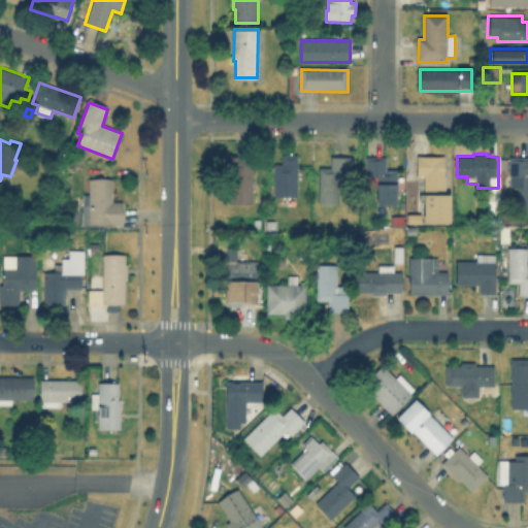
[(446,155),(446,174),(447,174),(447,194),(425,194),(425,176),(419,176),(419,155),(446,155)]
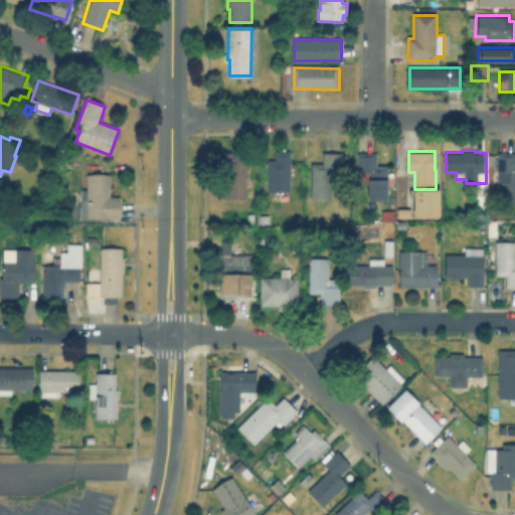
[(246,152),(246,198),(223,198),(223,161),(226,161),(226,152),(246,152)]
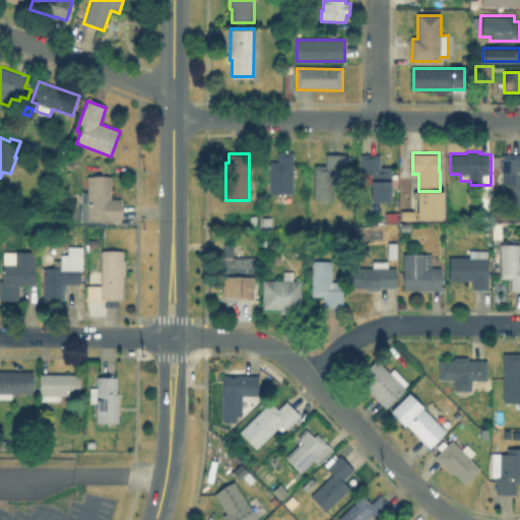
[(294,153),(294,194),(271,195),(271,163),(279,163),(279,153),(294,153)]
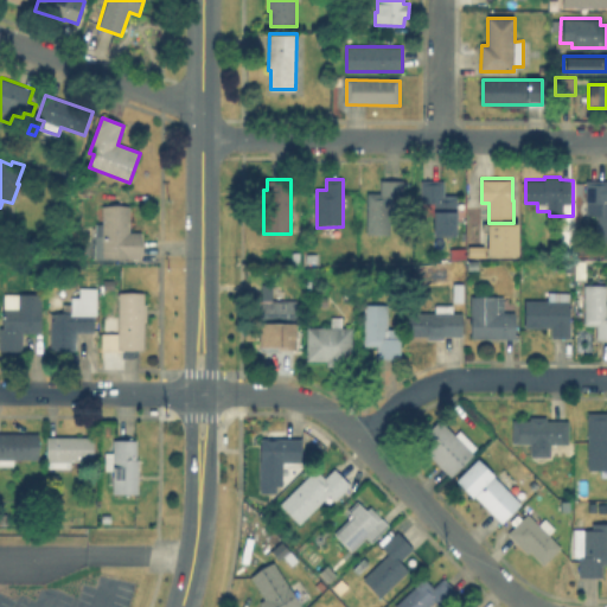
[(404,179),(404,200),(403,200),(402,210),(391,210),(390,234),(368,234),(368,192),(381,192),(382,179),(404,179)]
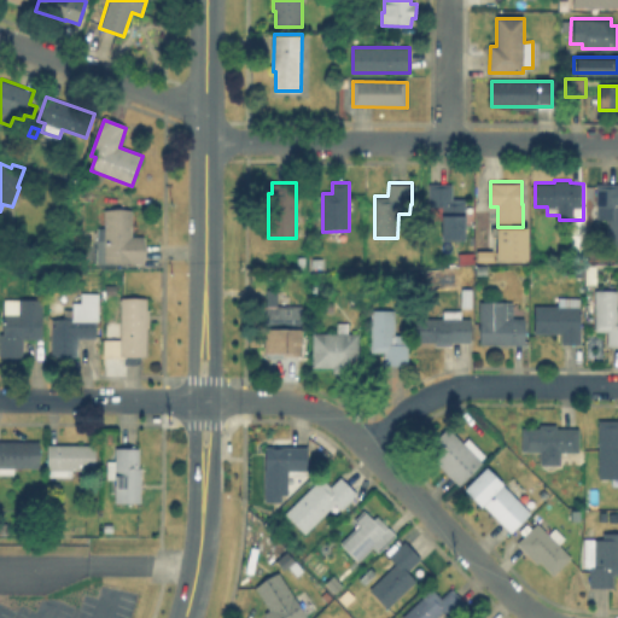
[(466,198),(466,239),(443,239),(443,205),(430,204),(430,182),(453,182),(454,198),(466,198)]
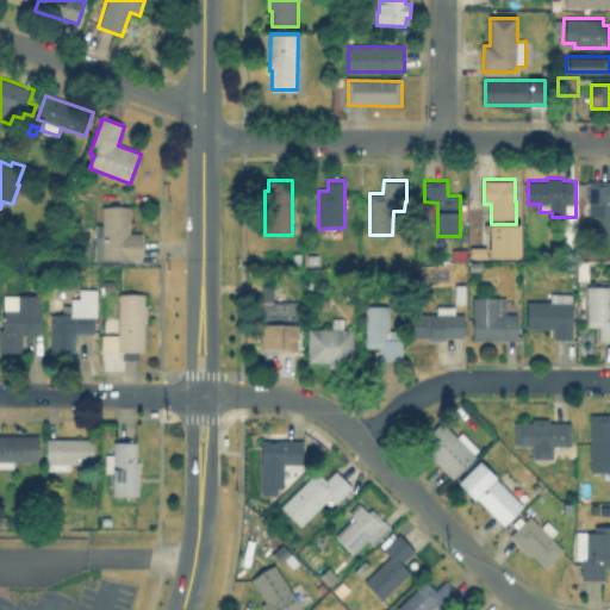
[(609,236),(603,236),(603,203),(590,203),(590,181),(609,181),(609,236)]
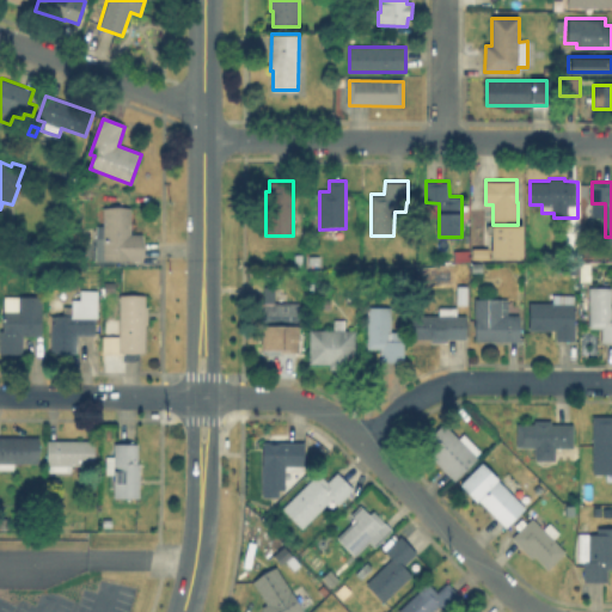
[(133,209),(133,236),(144,234),(142,259),(103,259),(102,239),(104,240),(104,209),(133,209)]
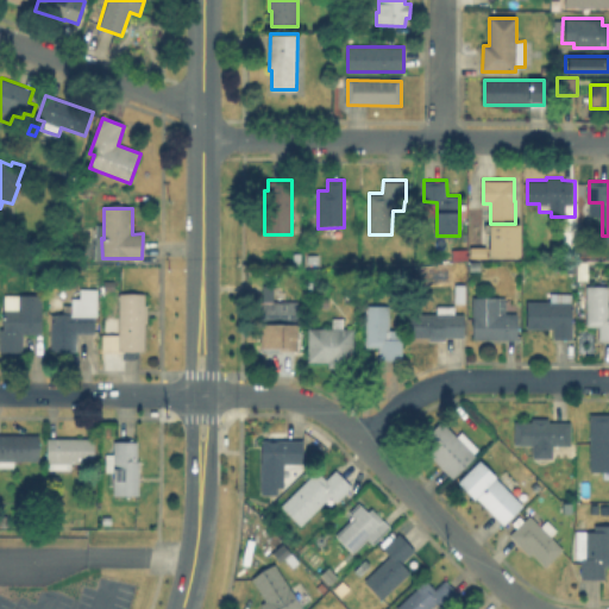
[(494,256),(494,225),(522,225),(522,256),(494,256)]
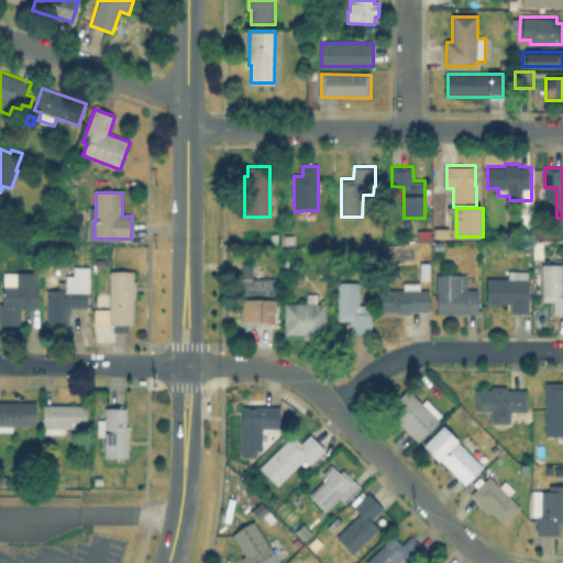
[(444,252),(433,252),(433,242),(444,242),(444,252)]
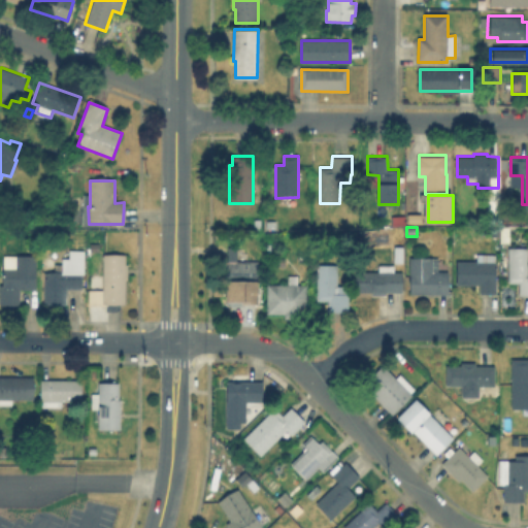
[(360,242),(383,241),(383,229),(360,230),(360,242)]
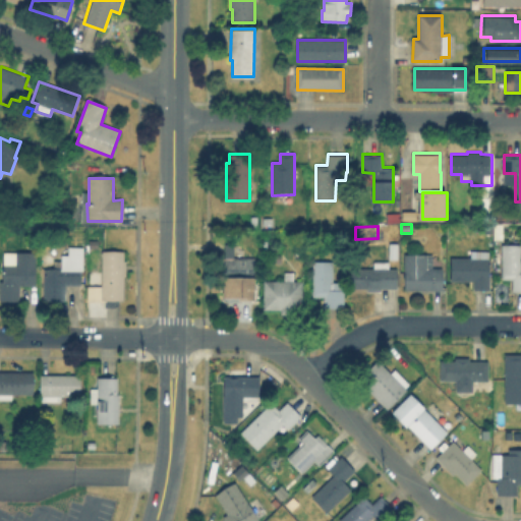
[(25,248),(25,234),(35,234),(35,248),(25,248)]
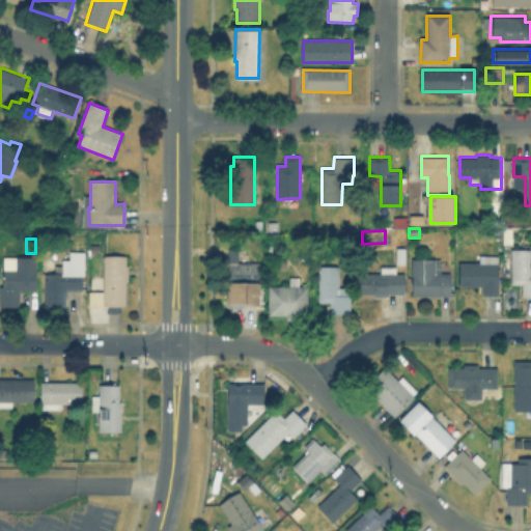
[(261,263),(260,307),(227,306),(227,285),(228,266),(228,249),(240,249),(240,262),(261,263)]
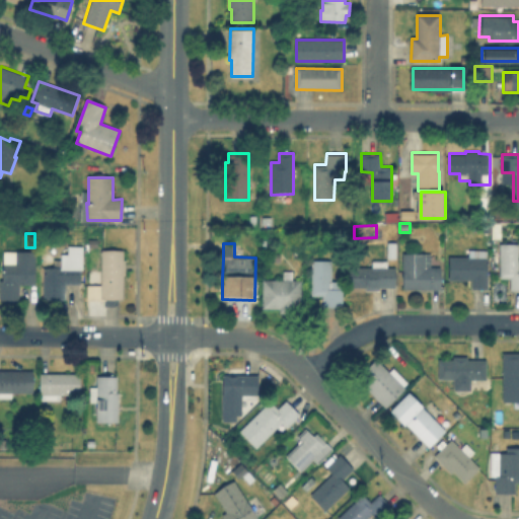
[(518,243),(518,292),(513,292),(514,280),(500,280),(499,243),(518,243)]
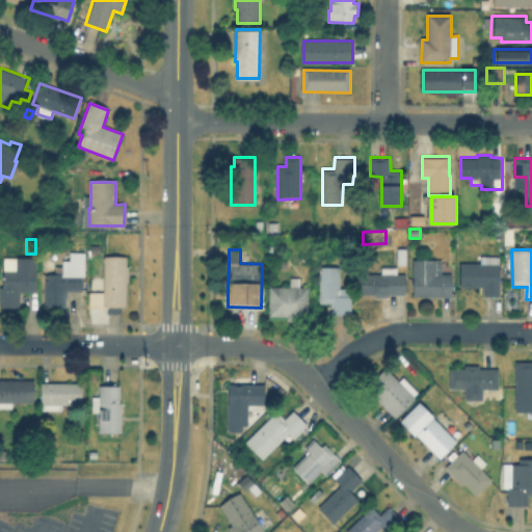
[(83,251),(83,290),(68,290),(68,307),(45,306),(46,273),(57,273),(57,266),(70,266),(71,270),(75,270),(75,262),(71,262),(71,253),(83,251)]
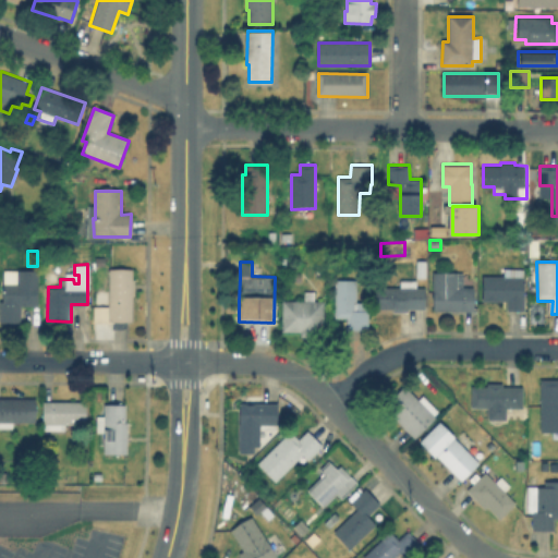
[(133,268),(133,278),(135,278),(135,294),(133,294),(133,320),(109,320),(109,268),(133,268)]
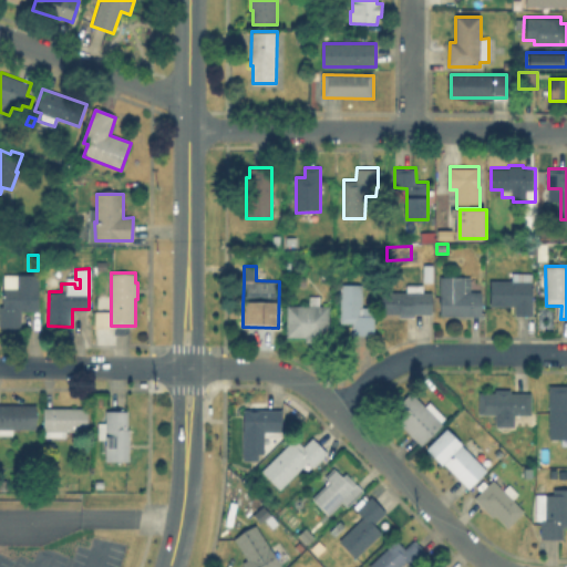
[(0,275),(39,277),(40,312),(22,311),(22,330),(10,330),(0,328),(0,306),(3,306),(2,291),(0,291),(0,275)]
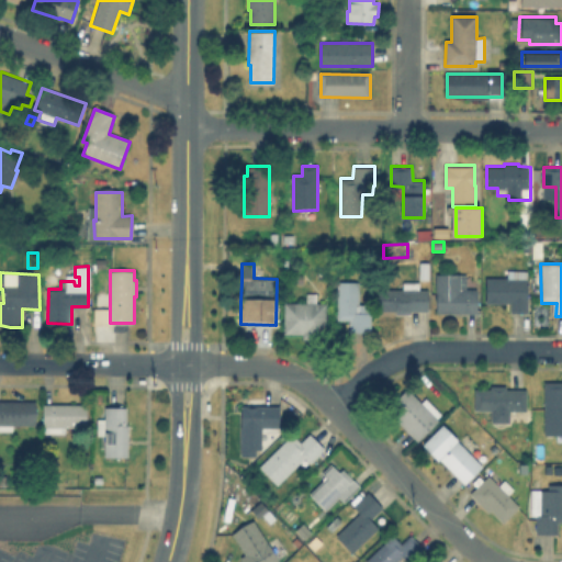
[(467,276),(467,289),(478,289),(478,312),(437,312),(437,288),(435,288),(435,277),(437,277),(437,273),(461,273),(461,276),(467,276)]
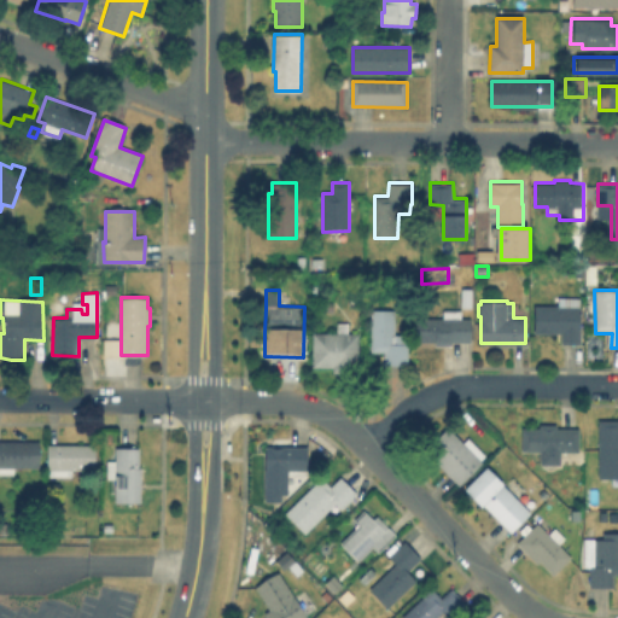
[(579,308),(579,344),(561,344),(561,333),(534,333),(534,308),(579,308)]
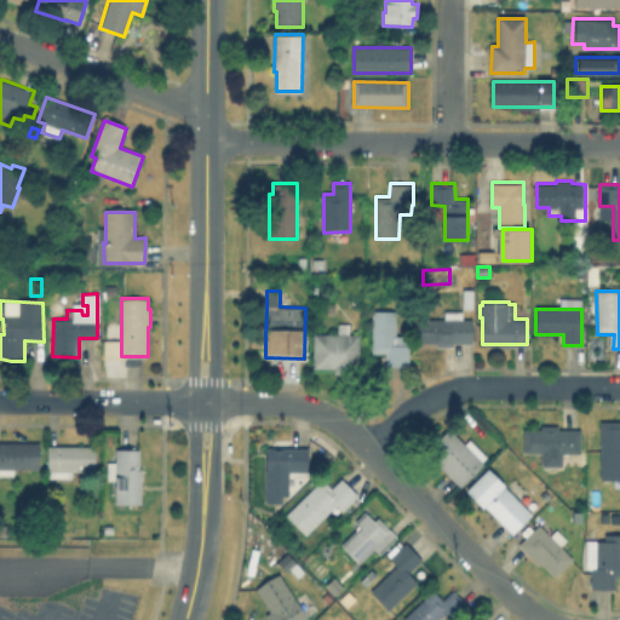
[(451,310),(455,310),(464,310),(464,319),(472,319),(472,342),(454,342),(454,346),(437,345),(437,342),(418,342),(418,319),(446,319),(446,310),(451,310)]
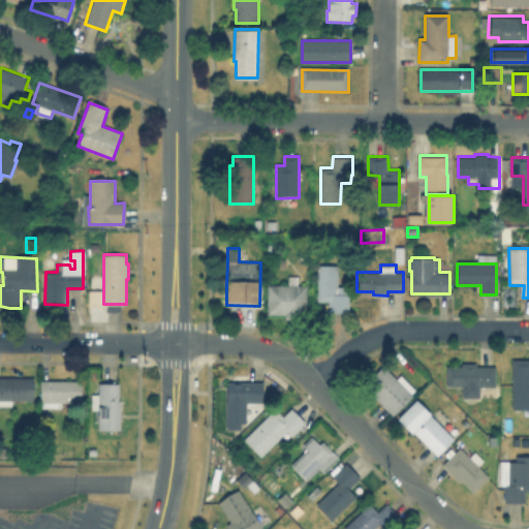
[(344,280),(344,287),(348,286),(347,294),(350,294),(349,312),(330,312),(330,302),(318,302),(318,266),(338,266),(338,280),(344,280)]
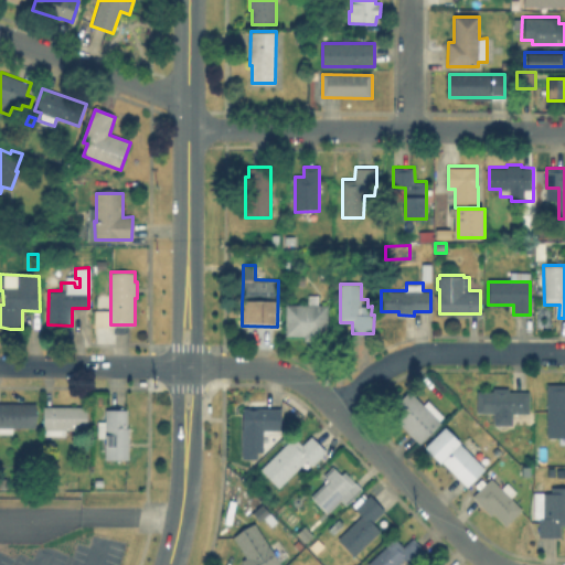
[(319,296),(319,306),(329,306),(329,341),(305,341),(305,336),(286,336),(287,306),(309,306),(309,296),(319,296)]
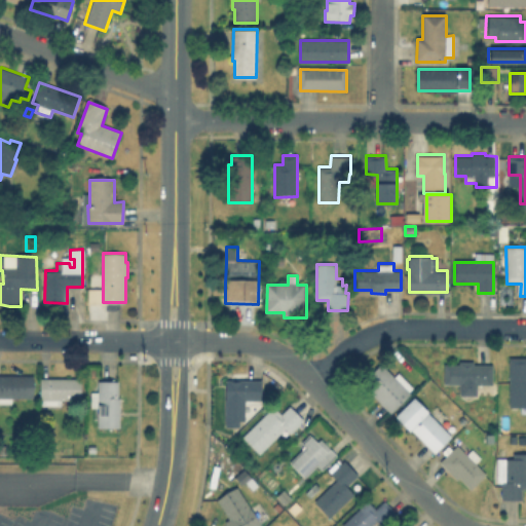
[(473,365),(493,365),(493,385),(479,384),(479,391),(458,390),(458,385),(445,384),(445,365),(460,366),(460,362),(473,363),(473,365)]
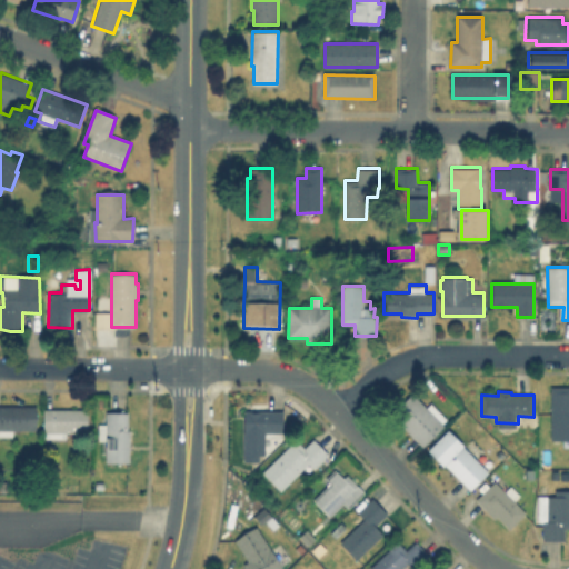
[(568,392),(568,428),(551,428),(551,392),(568,392)]
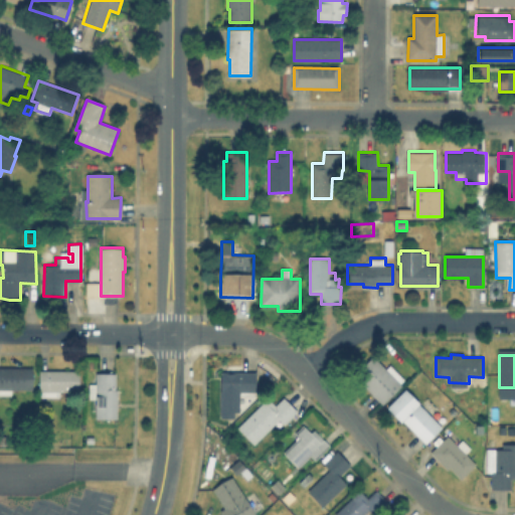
[(373,357),(386,370),(390,365),(404,380),(400,384),(402,386),(382,405),(363,385),(365,384),(356,374),(373,357)]
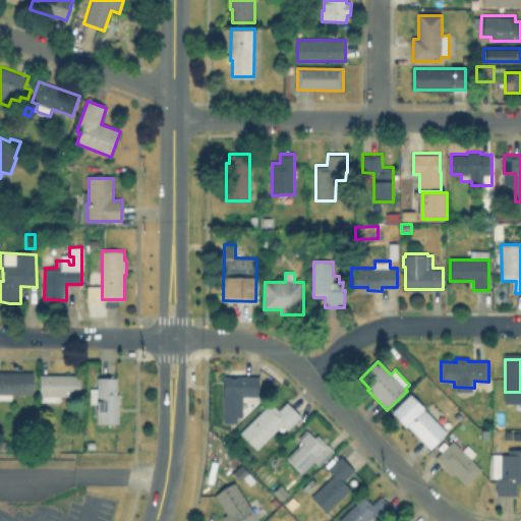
[(241,370),(242,378),(258,377),(259,382),(267,381),(267,397),(259,397),(261,402),(243,403),(243,413),(241,413),(242,419),(233,419),(232,421),(223,421),(224,378),(227,378),(227,372),(241,370)]
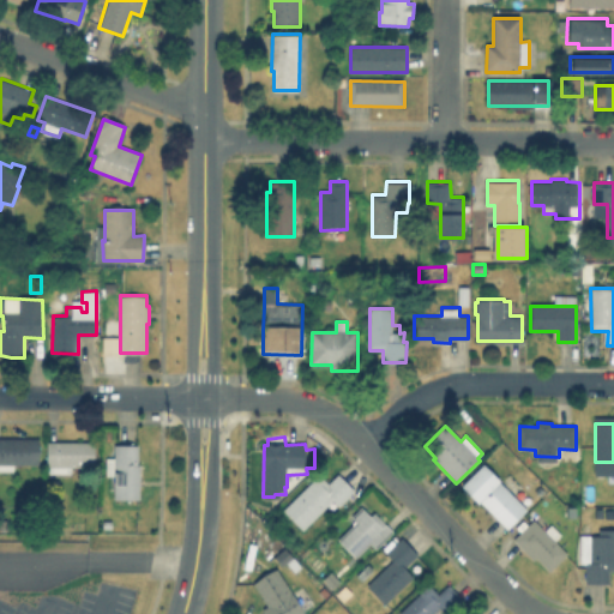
[(0,439),(38,439),(40,464),(13,464),(14,471),(0,471),(0,439)]
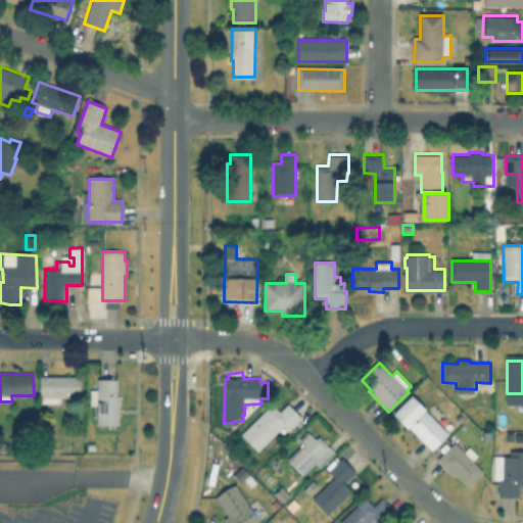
[(82,378),(82,398),(61,398),(61,405),(43,405),(42,398),(41,398),(41,377),(82,378)]
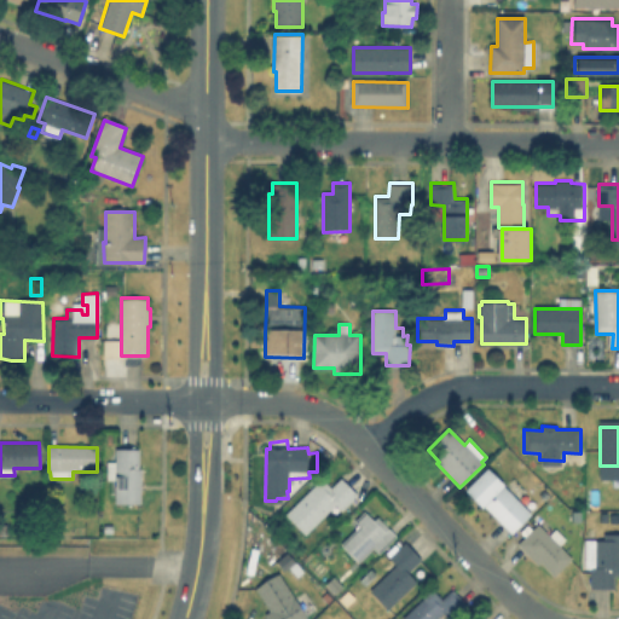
[(140,449),(142,469),(143,469),(143,504),(117,504),(116,480),(109,480),(109,462),(117,462),(117,449),(140,449)]
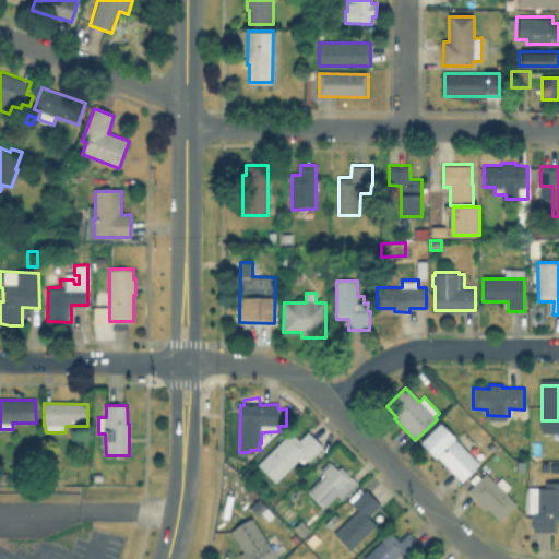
[(454,439),(478,463),(461,482),(436,456),(435,459),(419,442),(439,423),(454,438),(454,439)]
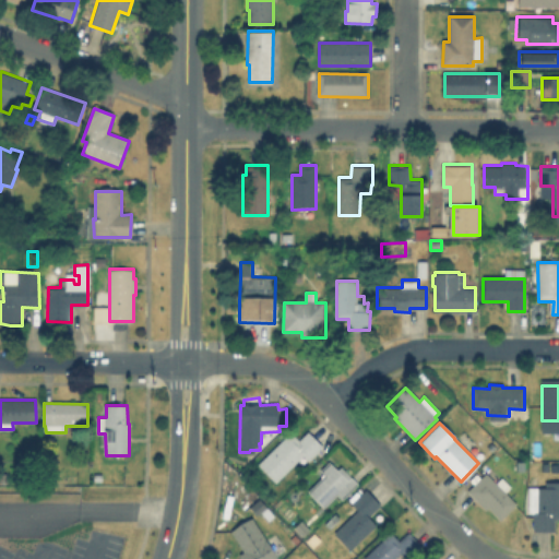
[(308,430),(323,445),(309,460),(301,451),(280,473),(264,458),(292,431),(299,439),(308,430)]
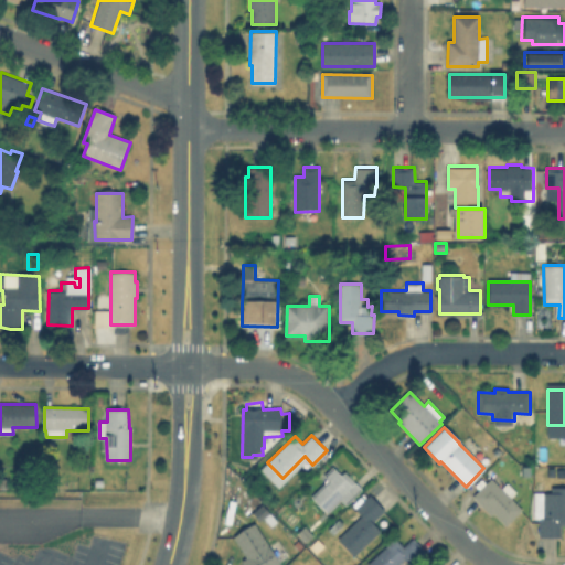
[(334,467),(342,476),(345,472),(364,490),(350,509),(341,500),(328,514),(327,515),(313,497),(330,482),(324,477),(334,467)]
